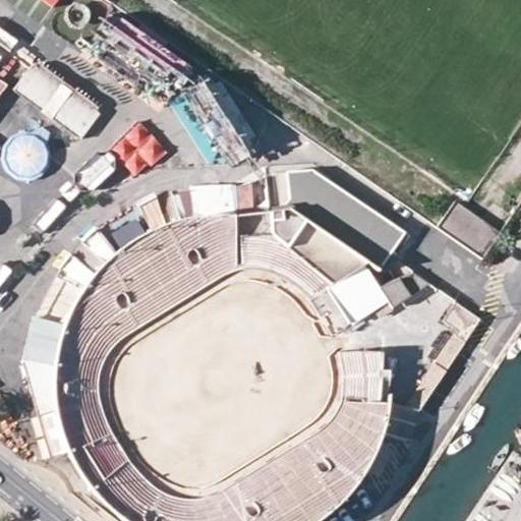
[(97,4),(87,22),(157,63),(167,44),(97,4)]
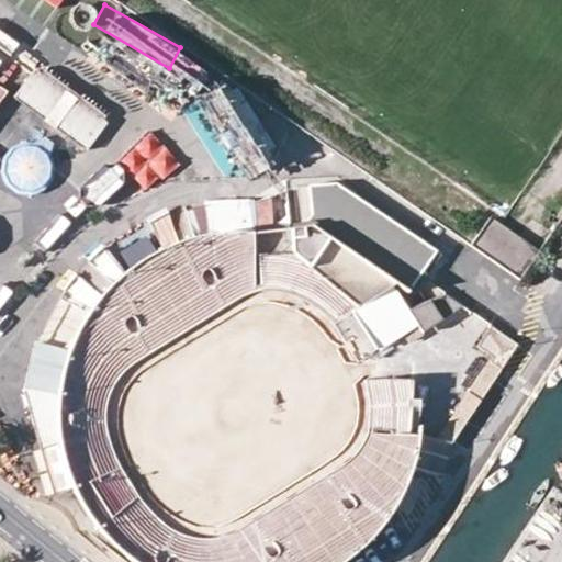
[(0,76),(11,83),(20,70),(0,58),(0,76)]
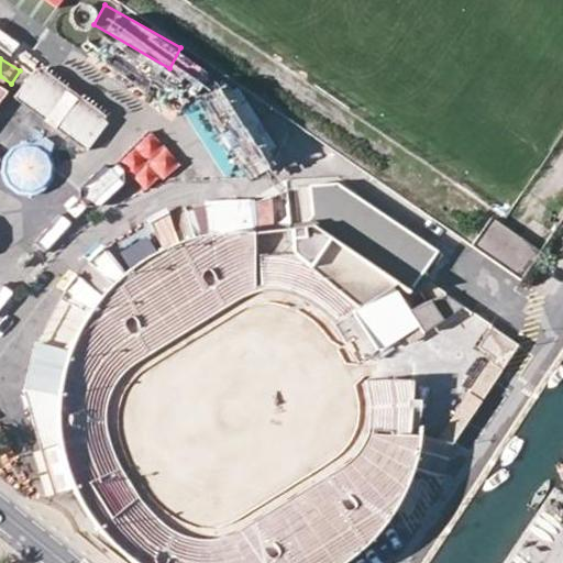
[(37,64),(13,90),(81,153),(106,127),(37,64)]
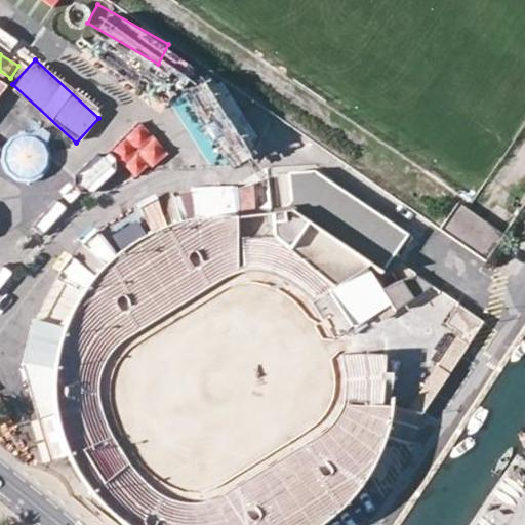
[(154,92),(186,117),(207,88),(175,64),(154,92)]
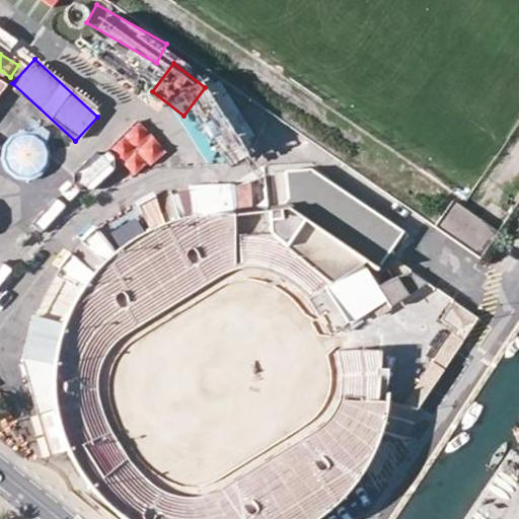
[(125,133),(150,162),(165,150),(140,121),(125,133)]
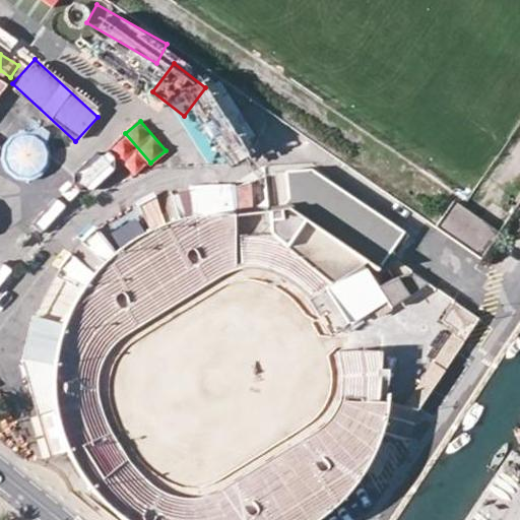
[(0,157),(0,160),(26,183),(57,144),(29,122),(0,157)]
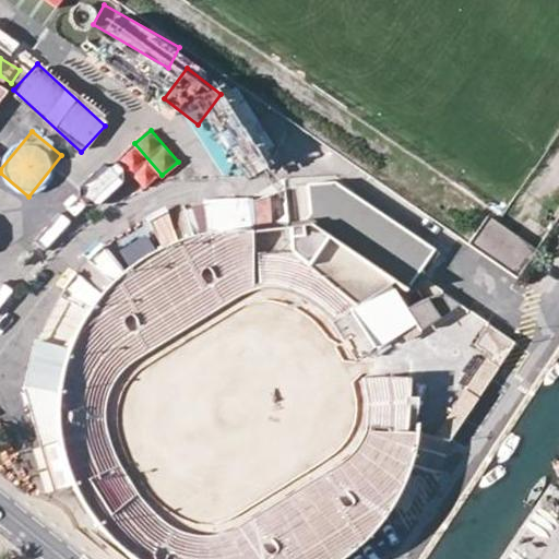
[(307,180),(309,218),(394,278),(406,287),(417,272),(436,247),(334,179),(307,180)]
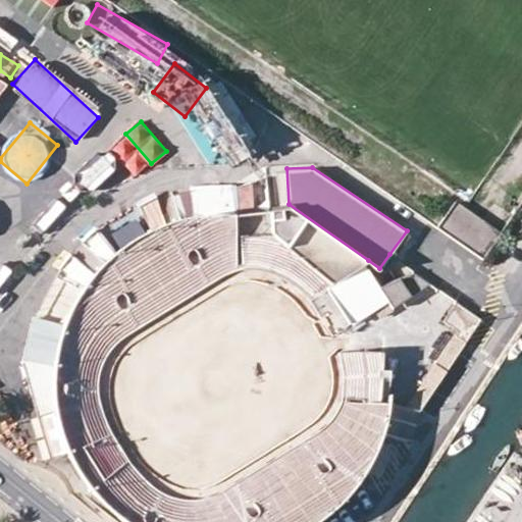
[(189,192),(175,194),(179,216),(193,213),(189,192)]
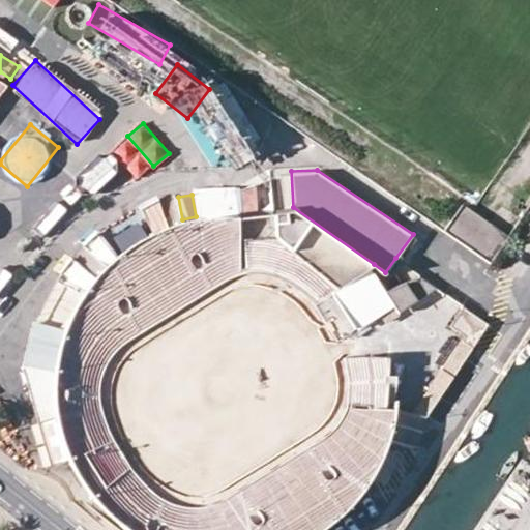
[(238,273),(239,240),(243,239),(244,272),(258,272),(269,274),(271,275),(282,281),(294,287),(313,301),(329,326),(336,335),(337,337),(396,304),(374,264),(293,207),(240,211),(223,216),(190,223),(174,227),(155,233),(142,241),(122,254),(107,266),(95,278),(86,290),(76,305),(69,319),(63,334),(58,350),(53,379),(54,398),(59,431),(65,449),(74,468),(92,498),(109,516),(127,529),(321,529),(326,526),(343,514),(354,501),(370,480),(383,455),(388,440),(392,427),(394,411),(394,402),(385,401),(389,358),(369,357),(345,357),(348,379),(349,394),(346,410),(341,422),(332,433),(219,503),(205,507),(194,507),(182,507),(169,502),(151,492),(129,468),(122,473),(105,444),(114,440),(105,423),(99,405),(97,387),(102,370),(112,355),(121,344),(148,328),(189,301),(203,293),(226,280),(238,273)]
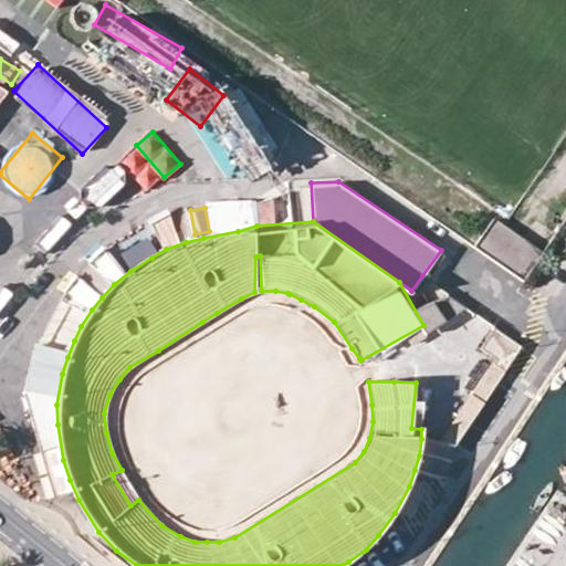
[(492,221),(474,244),(524,280),(542,254),(492,221)]
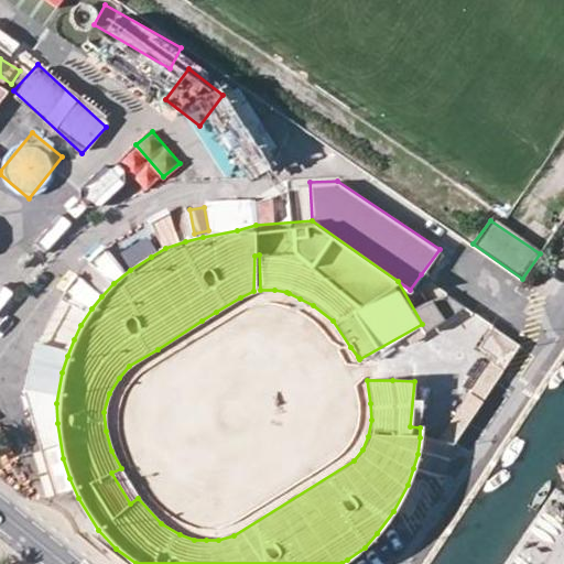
[(451,292),(419,305),(427,326),(459,312),(451,292)]
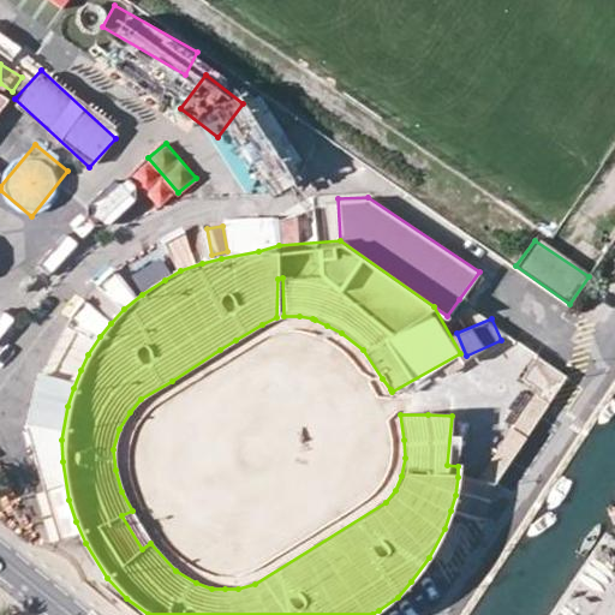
[(548,404),(566,376),(536,357),(523,378),(538,390),(535,396),(548,404)]
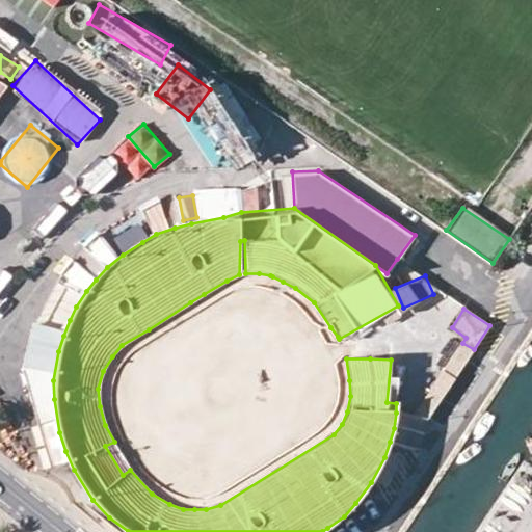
[(474,349),(462,343),(421,405),(433,409),(445,393),(474,349)]
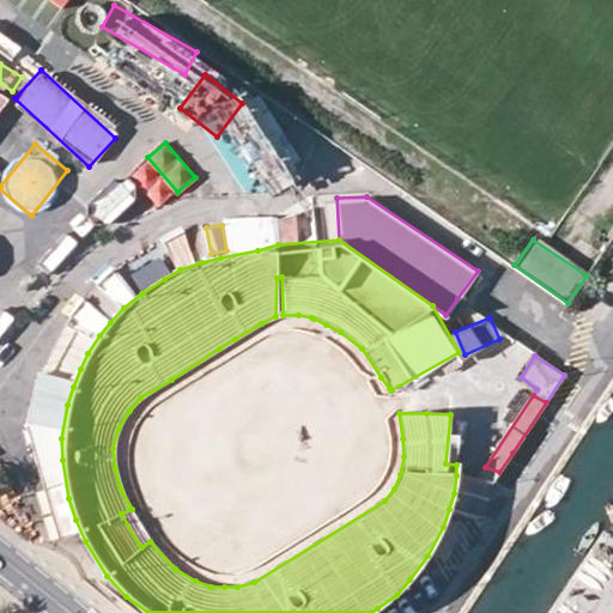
[(475,480),(491,484),(499,472),(485,467),(475,480)]
